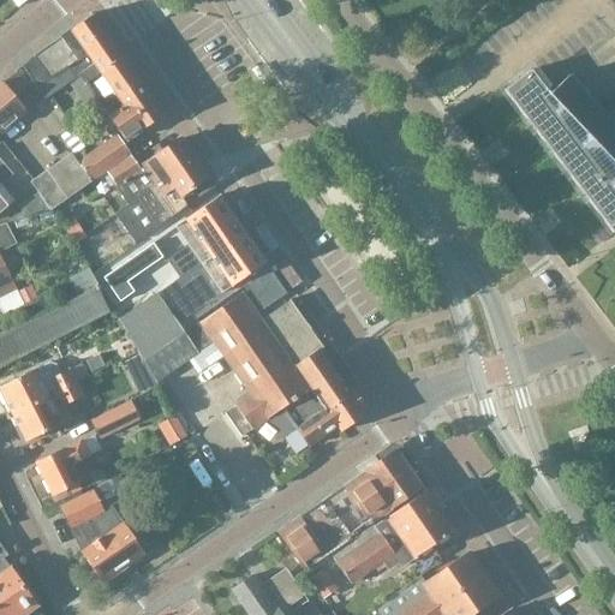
[(70,30),(94,64),(106,55),(106,54),(109,51),(111,53),(115,49),(93,15),(70,30)]
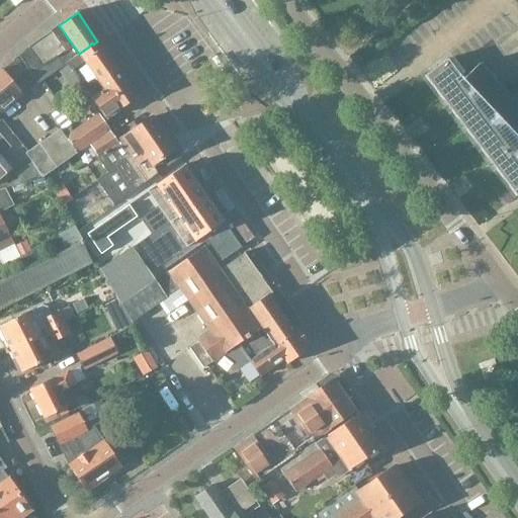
[(59,25),(42,36),(63,66),(66,64),(79,54),(59,25)]
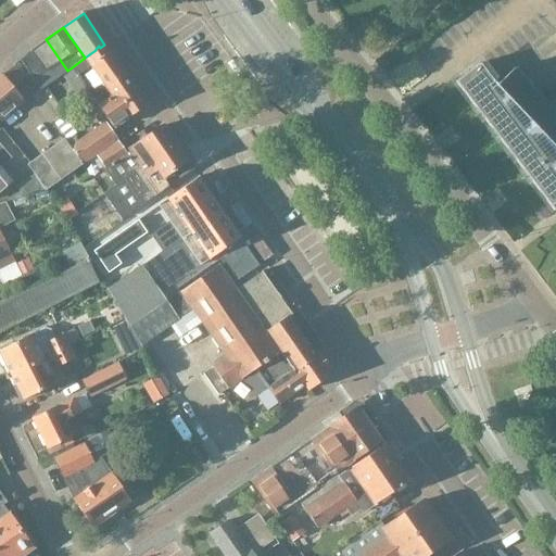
[(67,71),(46,39),(30,49),(19,60),(40,89),(67,71)]
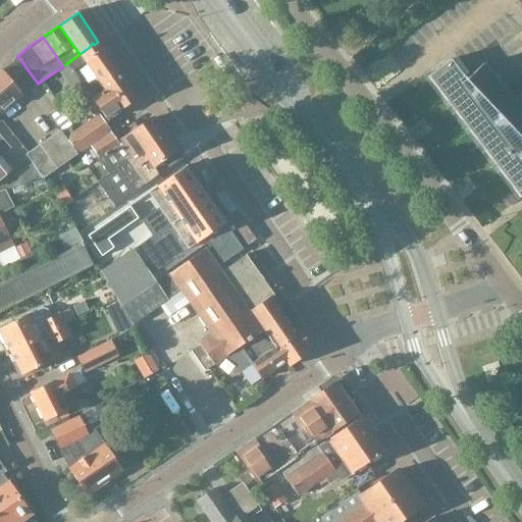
[(90,47),(80,54),(66,64),(76,77),(108,55),(98,42),(94,45),(93,43),(90,46),(90,47)]
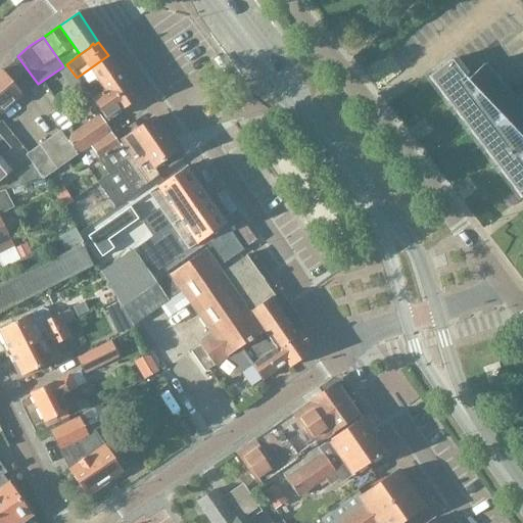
[(108,55),(77,78),(87,92),(117,69),(108,55)]
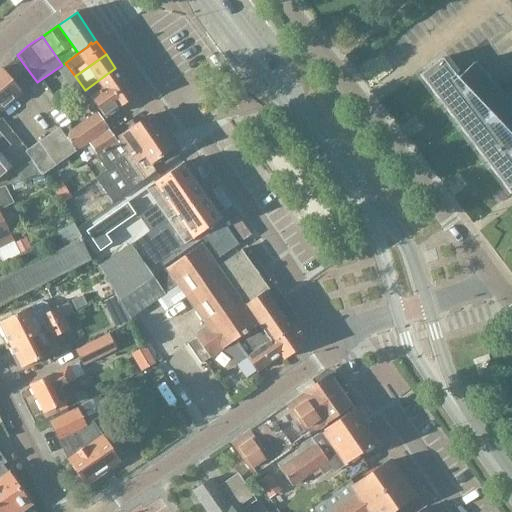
[(511,105),(472,63),(456,78),(440,58),(418,75),(508,194),(509,194),(506,190),(511,185),(511,105)]
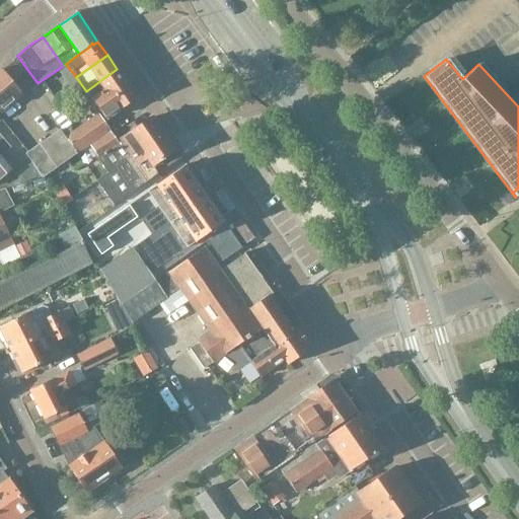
[(0,71),(0,112),(22,93),(2,69),(0,71)]
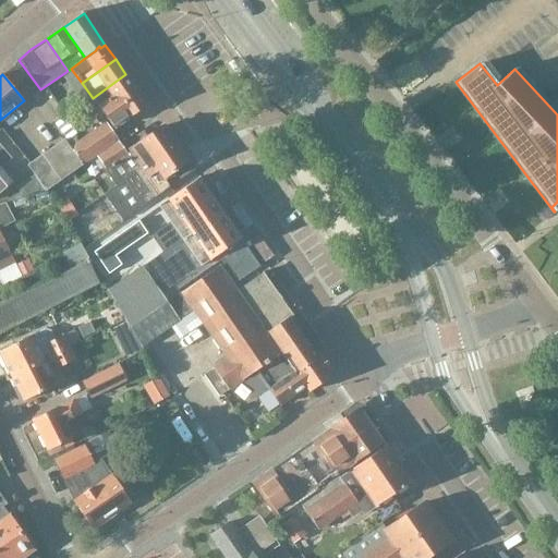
[(125,74),(93,98),(98,107),(113,129),(147,106),(125,74)]
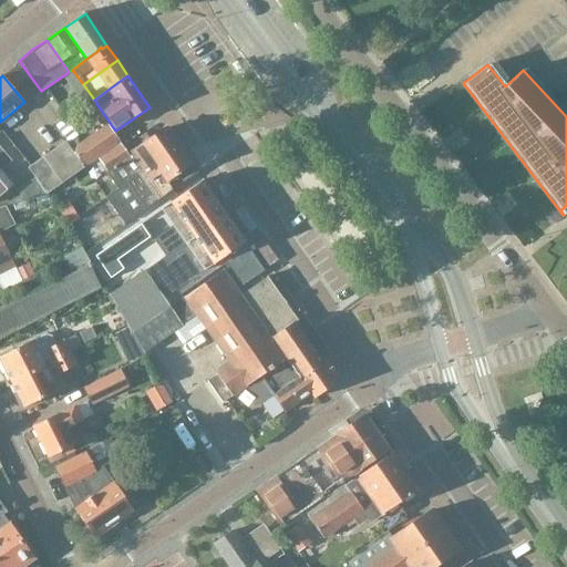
[(106,126),(72,151),(84,167),(99,158),(99,160),(120,144),(106,126)]
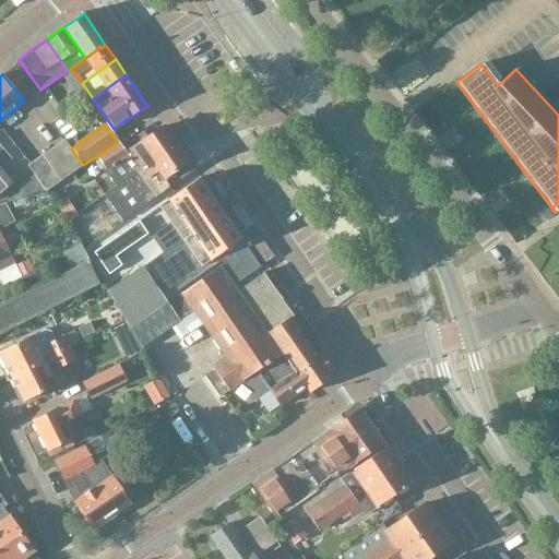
[(118,142),(97,157),(105,169),(104,170),(116,187),(105,195),(121,219),(191,170),(162,127),(125,152),(118,142)]
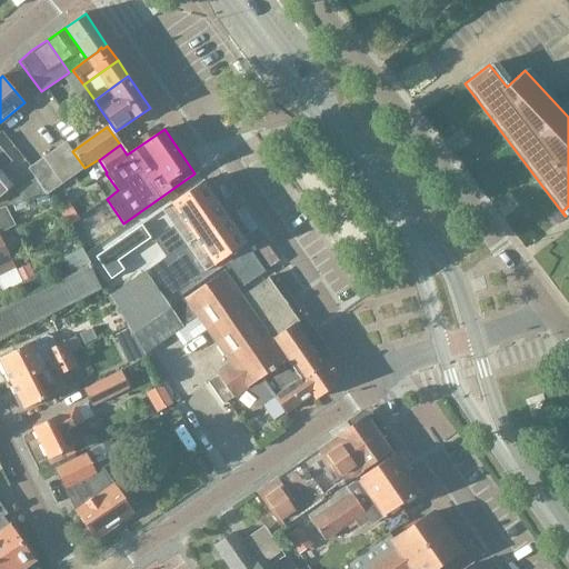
[(85,168),(72,151),(66,141),(28,168),(46,196),(85,168)]
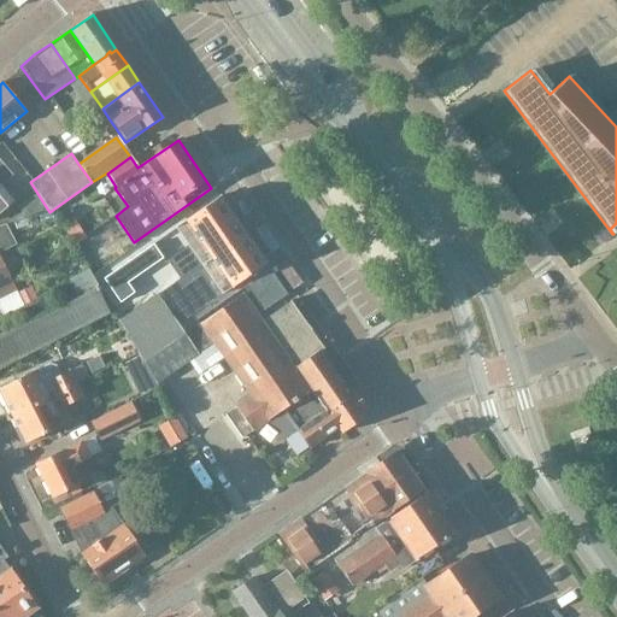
[(0,184),(12,175),(0,160),(0,184)]
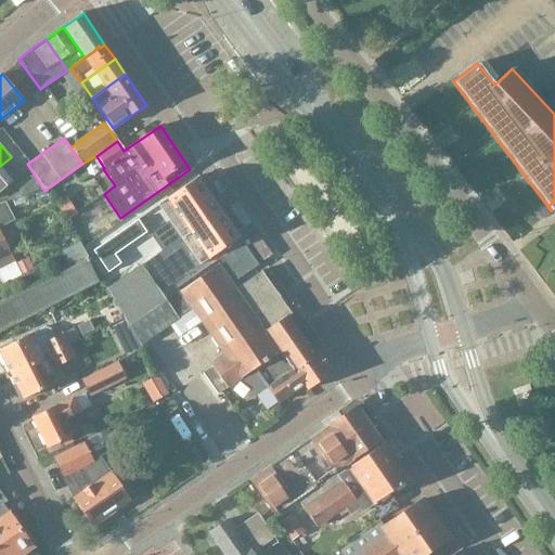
[(0,167),(0,190),(12,181),(0,167)]
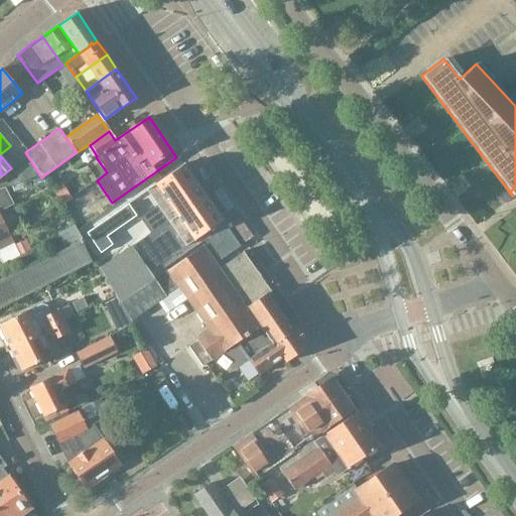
[(165,200),(139,219),(149,233),(204,196),(182,165),(154,184),(165,200)]
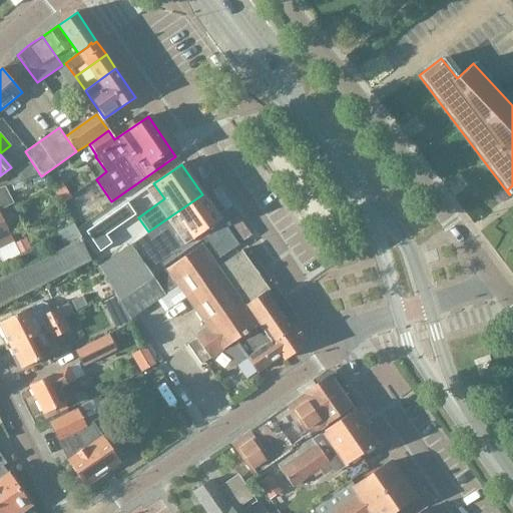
[(58,182),(50,186),(56,195),(63,190),(58,182)]
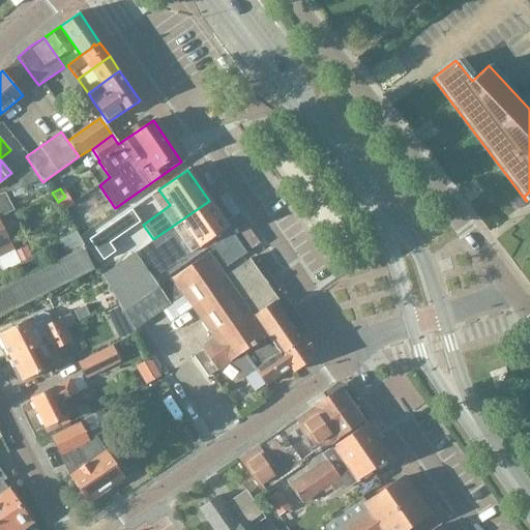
[(0,255),(11,249),(0,227),(0,214),(9,209),(10,211),(11,210),(3,194),(0,195),(0,255)]
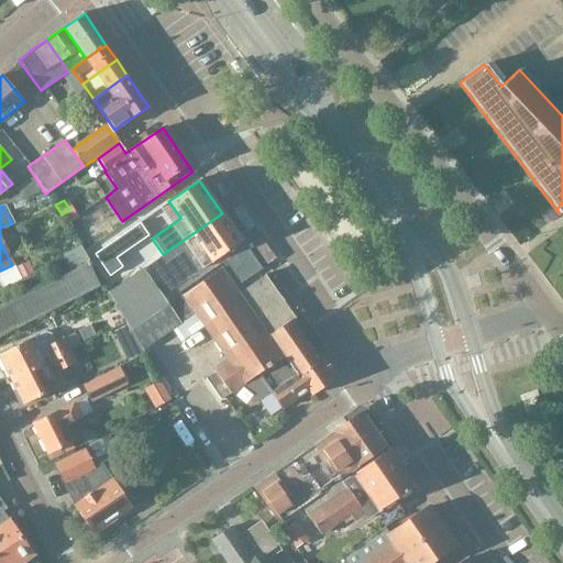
[(163,254),(142,268),(143,269),(162,297),(174,288),(177,293),(222,261),(239,285),(262,269),(241,240),(233,229),(230,223),(222,213),(163,254)]
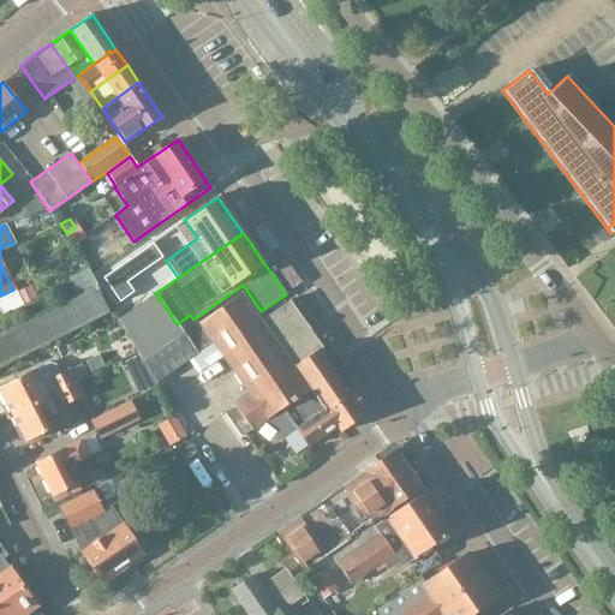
[(151,244),(142,250),(151,264),(162,257),(156,249),(151,244)]
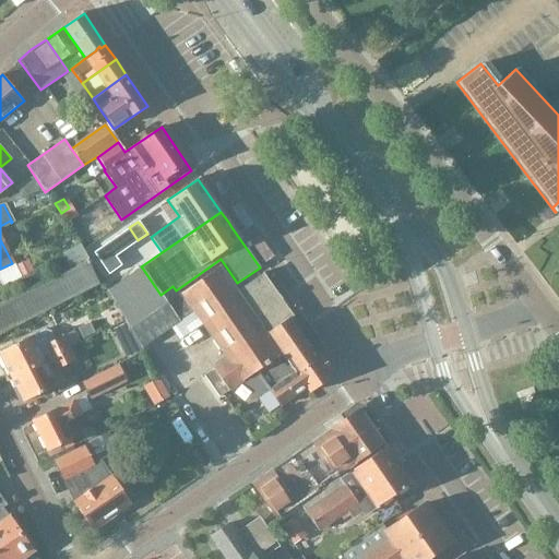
[(129,227),(120,234),(129,247),(138,240),(129,227)]
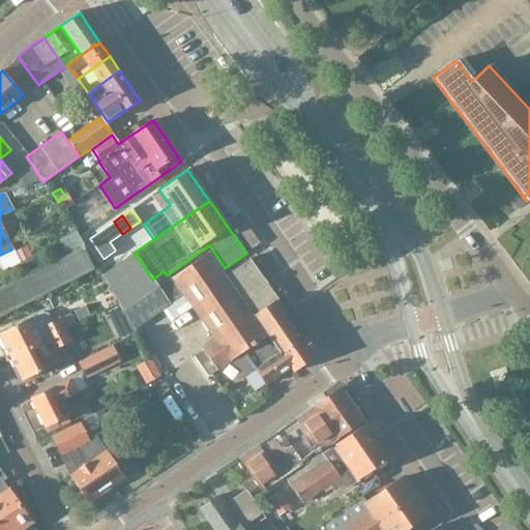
[(114,222),(106,228),(114,240),(122,234),(114,222)]
